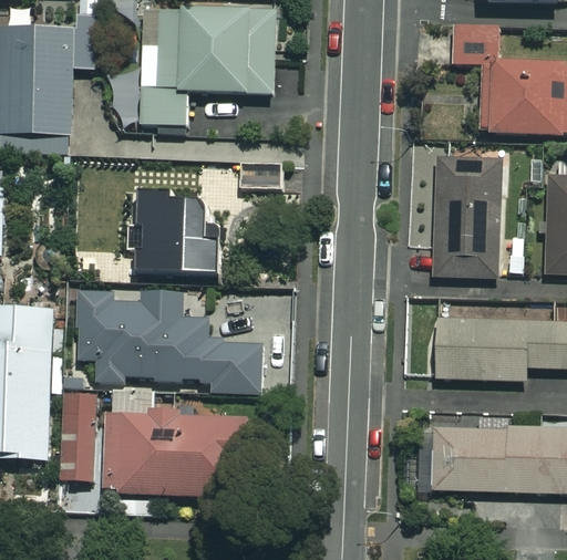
[(31,9),(10,9),(10,29),(0,29),(0,152),(70,153),(70,69),(96,69),(96,30),(31,30),(31,9)]
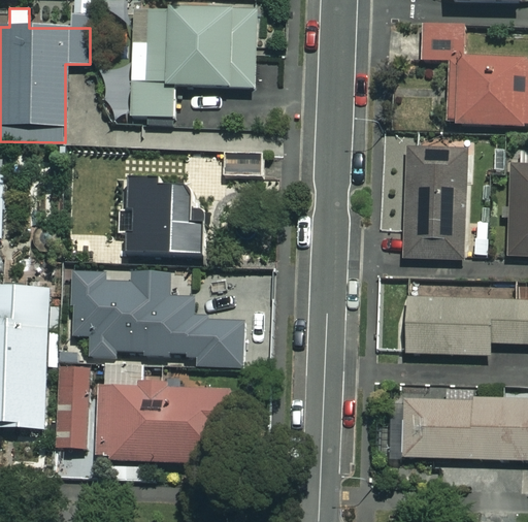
[(256,11),(133,9),(131,116),(175,117),(176,87),(255,88),(256,11)]
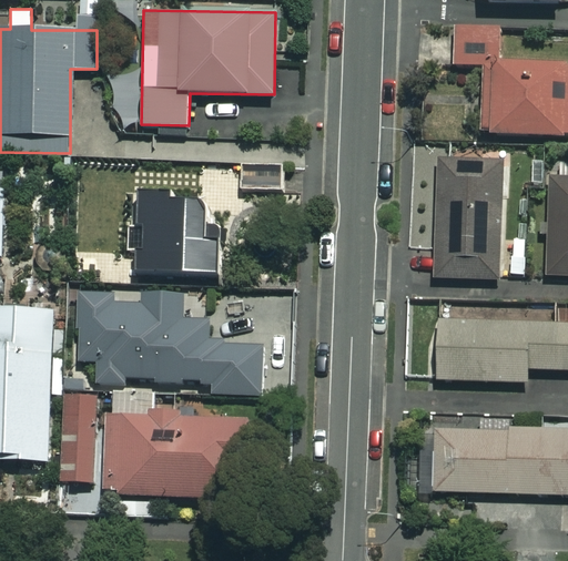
[(503,27),(453,27),(453,64),(483,64),(483,135),(567,135),(567,68),(566,68),(566,63),(503,63),(503,27)]
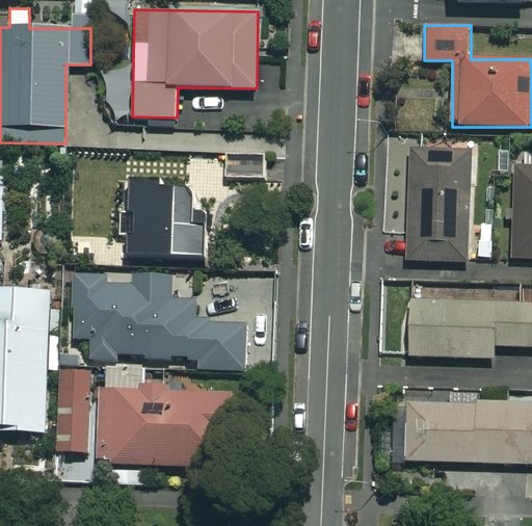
[(471,149),(410,147),(407,259),(468,261),(471,149)]
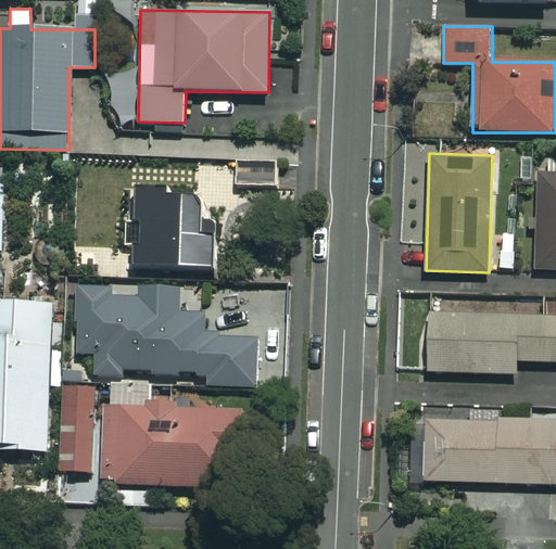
[(278,158),(236,157),(235,184),(277,186),(278,158)]
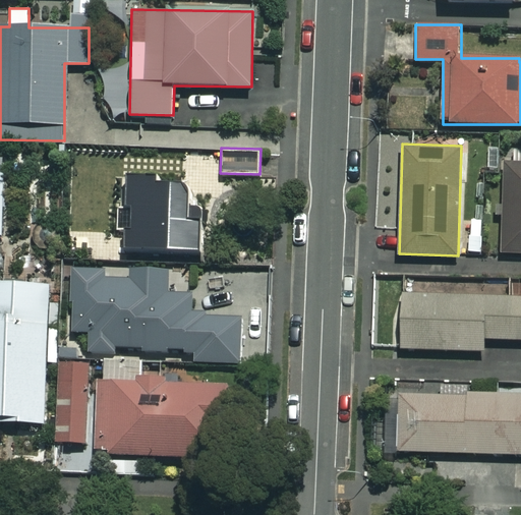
[(520,160),(504,160),(502,251),(520,251),(520,160)]
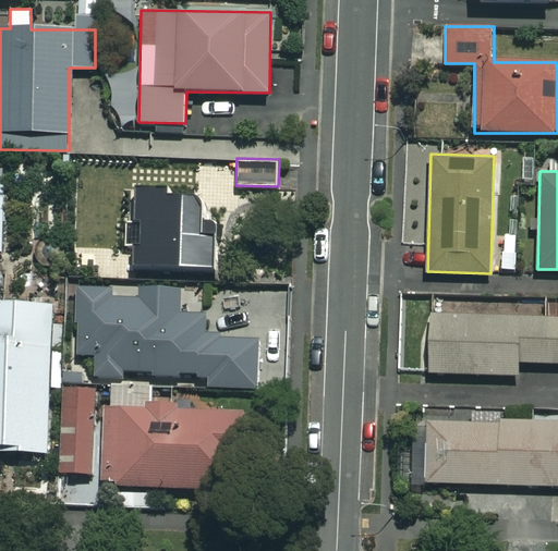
[(167,197),(168,191),(134,188),(130,266),(210,271),(213,237),(198,236),(201,198),(167,197)]
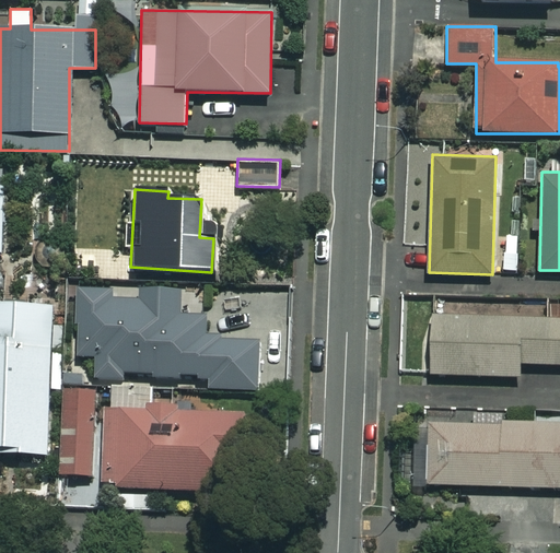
[(179,291),(79,289),(78,356),(94,356),(94,374),(209,376),(208,388),(256,389),(257,339),(207,338),(208,315),(178,314),(179,291)]
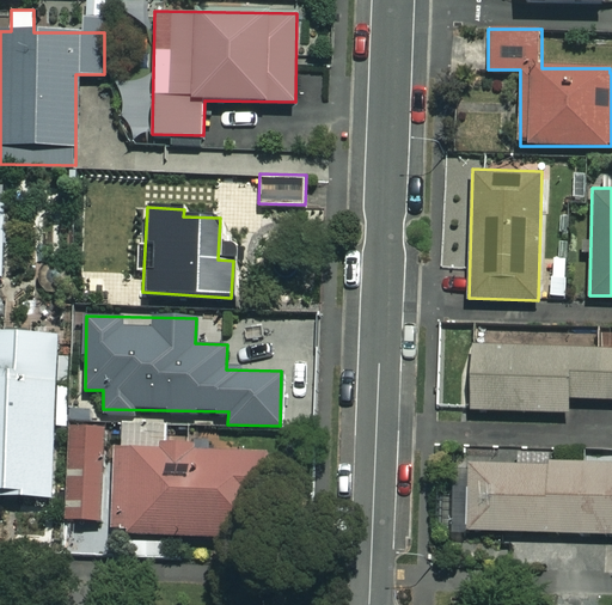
[(67,336),(0,332),(0,494),(53,496),(55,422),(65,422),(67,336)]
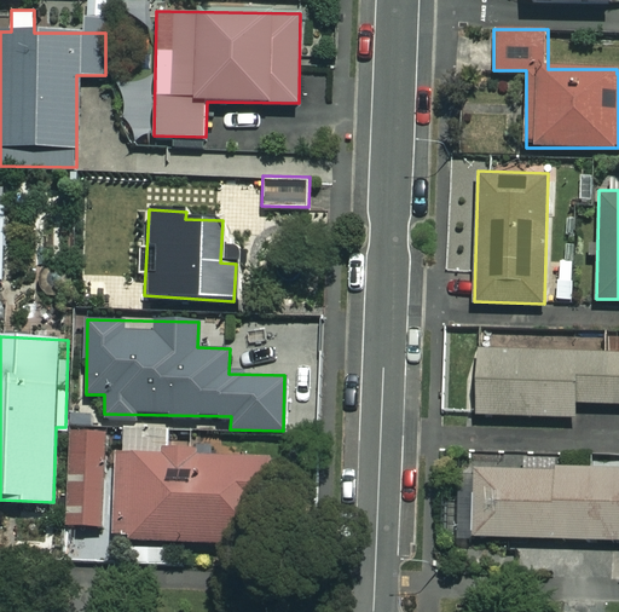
[(618,351),(475,347),(473,414),(574,416),(574,402),(618,402),(618,351)]
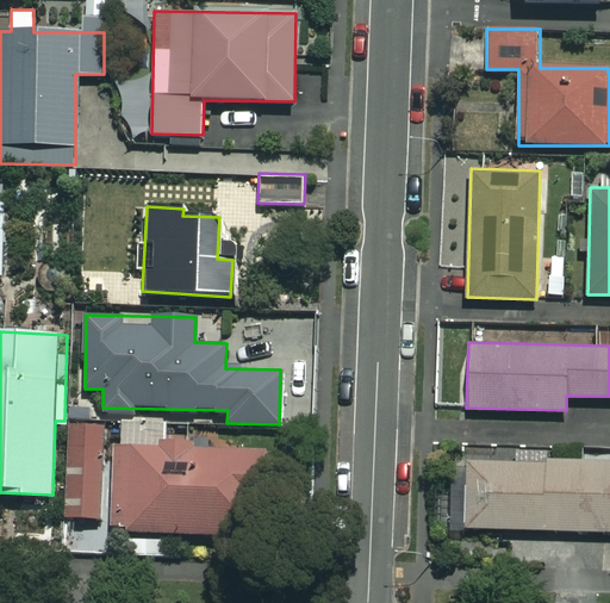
[(105,517),(106,426),(67,424),(66,517),(105,517)]
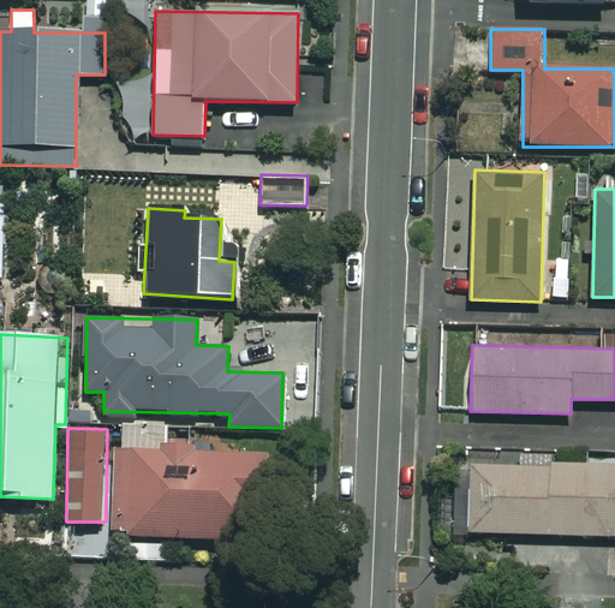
[(107,429),(106,522),(105,537),(244,540),(245,496),(268,496),(268,453),(162,452),(162,430),(107,429)]
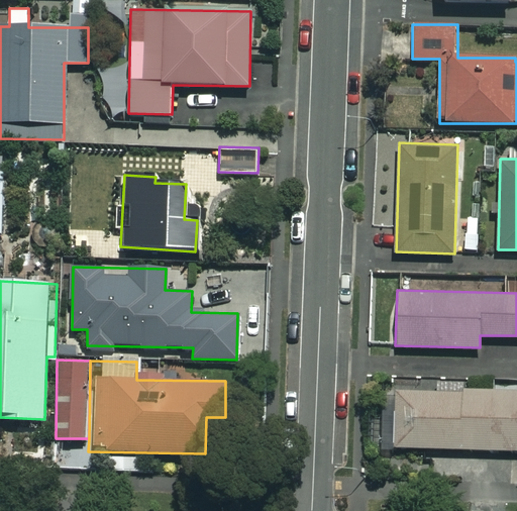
[(516,391),(395,389),(394,447),(516,449),(516,391)]
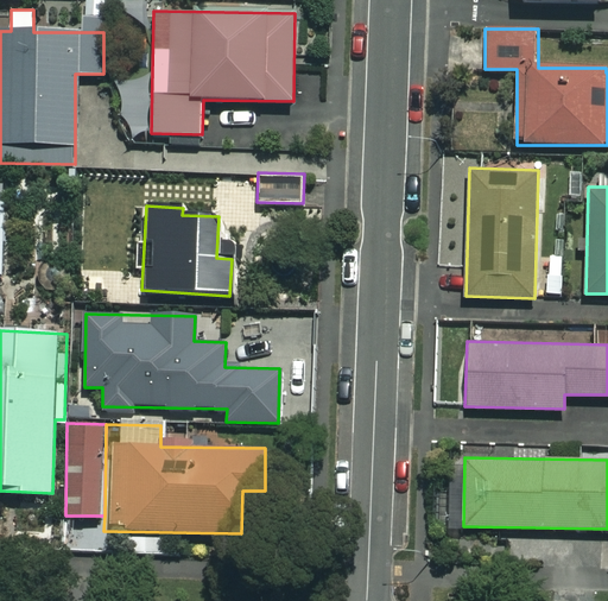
All buildings are outlined.
